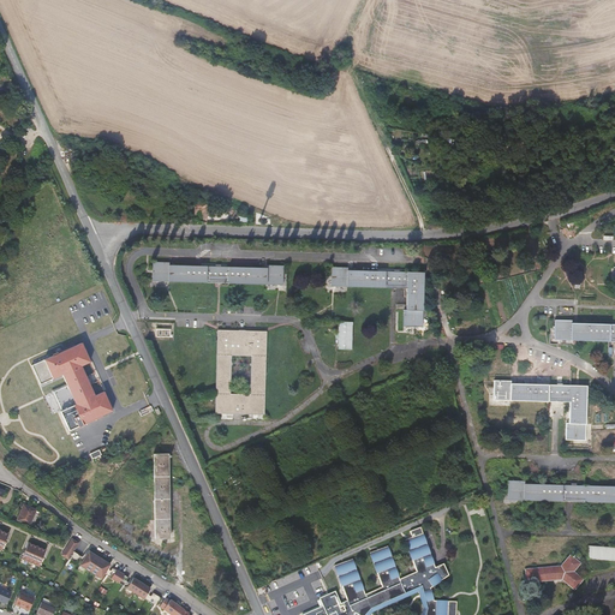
[(151,282),(284,286),(284,266),(267,266),(267,269),(169,267),(169,263),(153,263),(151,282)]
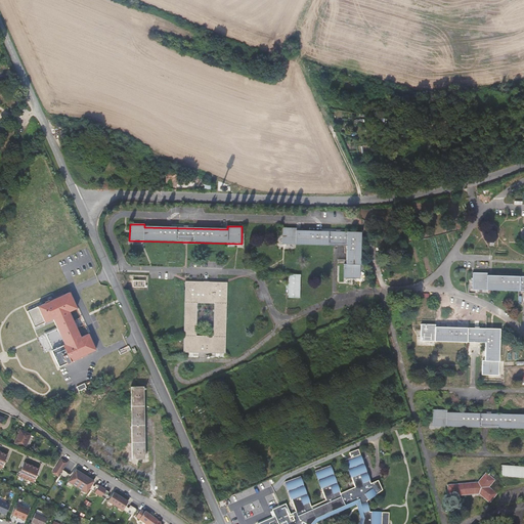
[(356,232),(344,232),(297,231),(297,228),(282,228),(282,245),(299,245),(311,246),(347,246),(347,264),(344,264),(344,278),(360,279),(361,232),(356,232)]
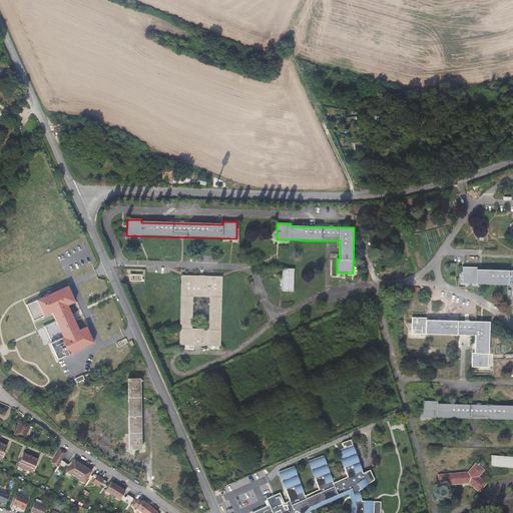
[(512,271),(478,271),(478,268),(464,268),(463,284),(512,285),(512,271)]
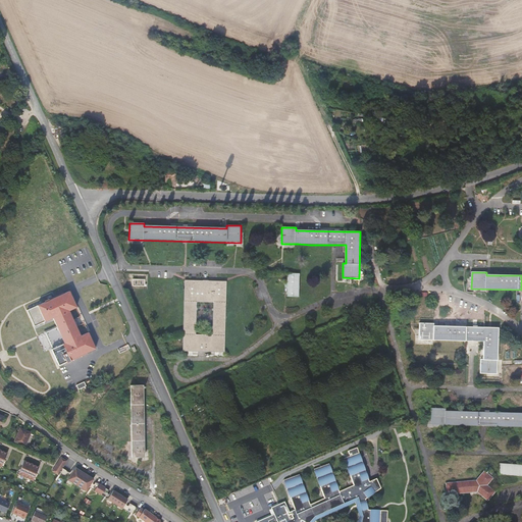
[(288,298),(299,298),(300,274),(288,274),(288,283),(284,284),(284,288),(288,288),(288,298)]
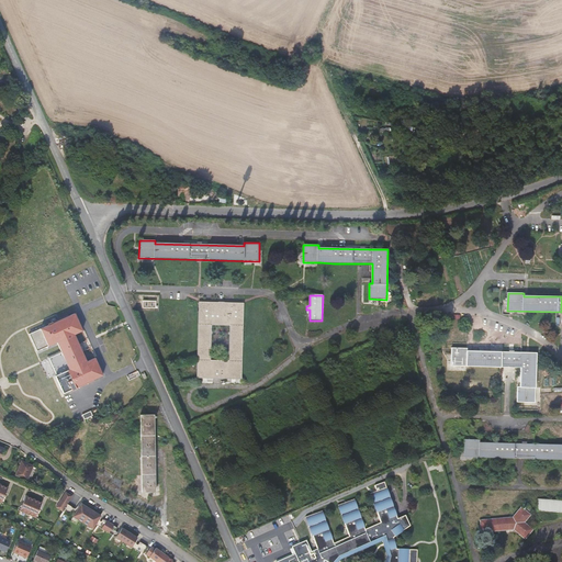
[(200,303),(198,379),(215,379),(215,378),(225,378),(224,379),(242,380),(244,304),(200,303)]
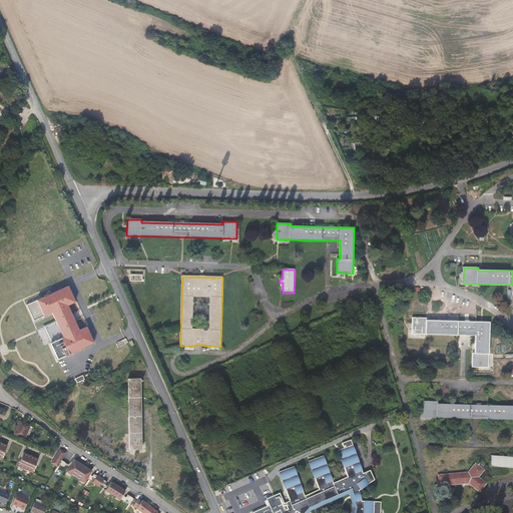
[(69,287),(28,305),(35,321),(53,313),(57,322),(45,327),(52,343),(51,343),(58,358),(65,355),(66,356),(86,347),(86,346),(94,342),(87,327),(80,330),(76,322),(83,318),(80,311),(73,314),(69,305),(76,302),(69,287)]
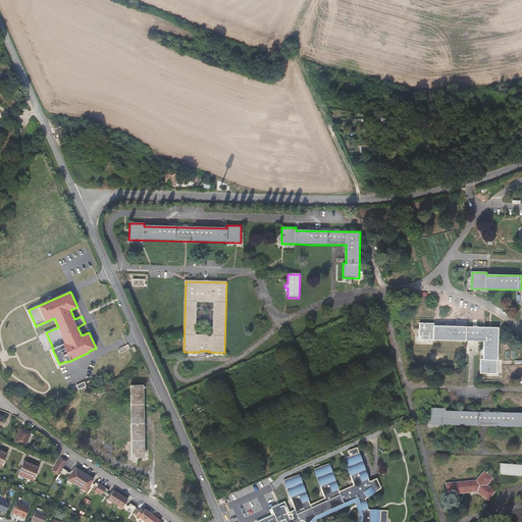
[(481,374),(498,375),(499,328),(434,326),(434,324),(420,324),(420,341),(484,343),(484,361),(481,361),(481,374)]
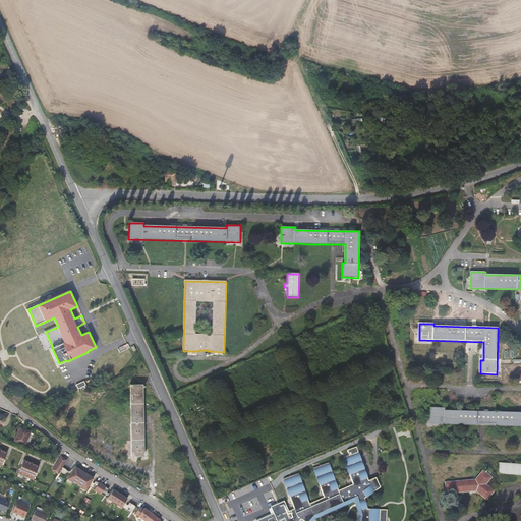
[(131,456),(145,456),(145,384),(131,384),(131,456)]
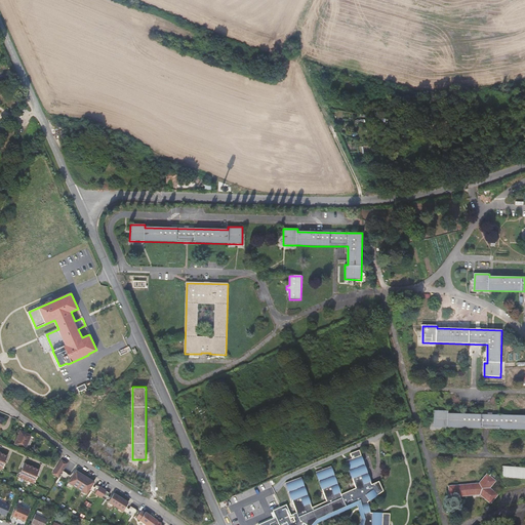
[(435,428),(524,430),(524,416),(449,414),(449,412),(435,411),(435,428)]
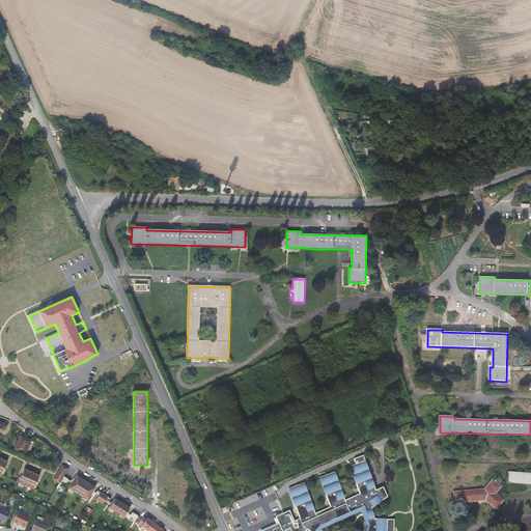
[(15,449),(26,453),(31,440),(21,436),(15,449)]
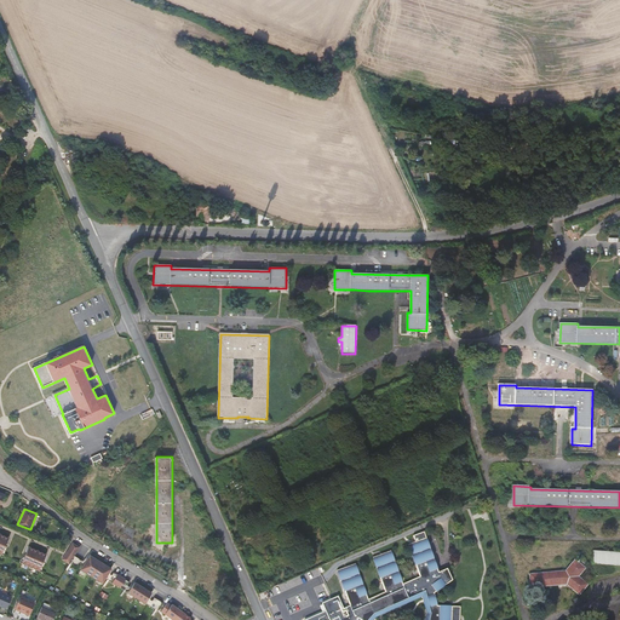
[(0,534),(0,554),(5,556),(12,539),(0,534)]
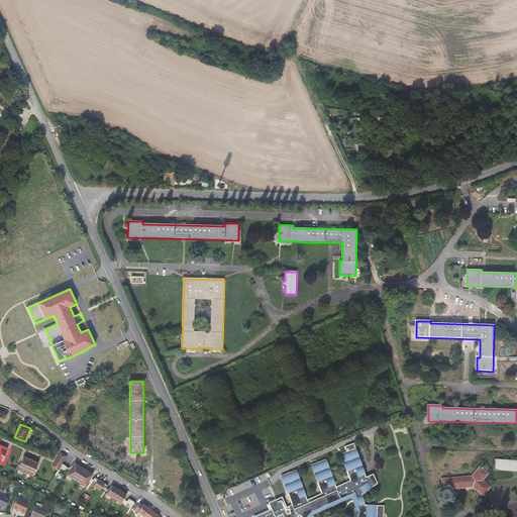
[(377,516),(378,505),(366,505),(364,495),(379,484),(374,474),(367,477),(365,470),(355,474),(348,451),(341,454),(350,481),(337,487),(327,459),(312,464),(322,494),(308,500),(297,470),(283,476),(292,505),(287,507),(282,498),(279,499),(270,503),(272,509),(250,516),(377,516)]
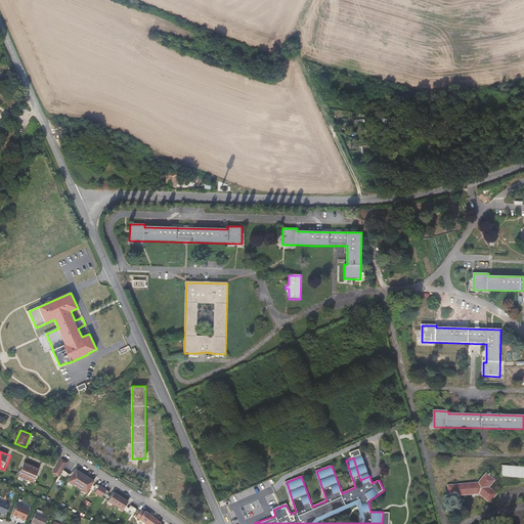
[(27,464),(22,477),(36,483),(42,470),(27,464)]
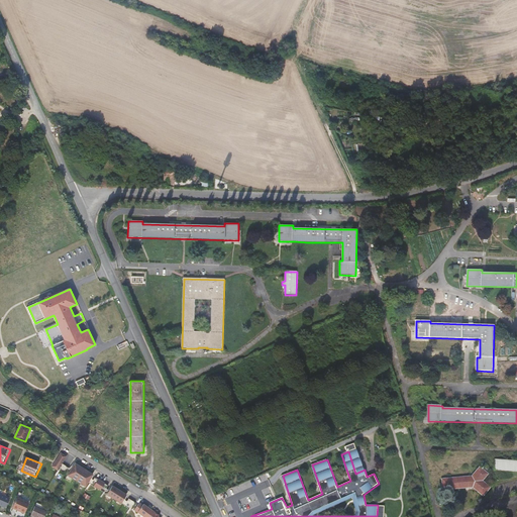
[(62,463),(56,459),(52,467),(58,470),(62,463)]
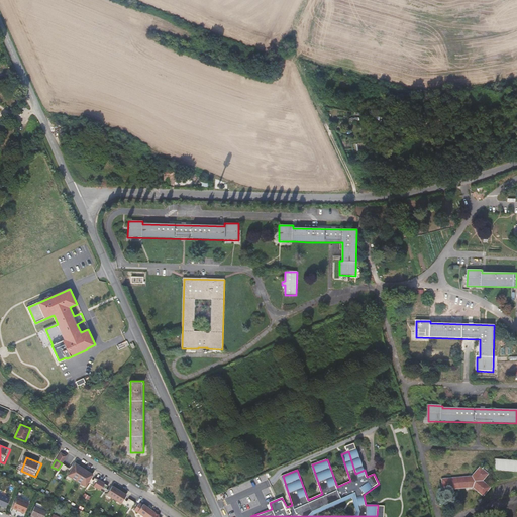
[(495,472),(516,473),(516,461),(496,460),(495,472)]
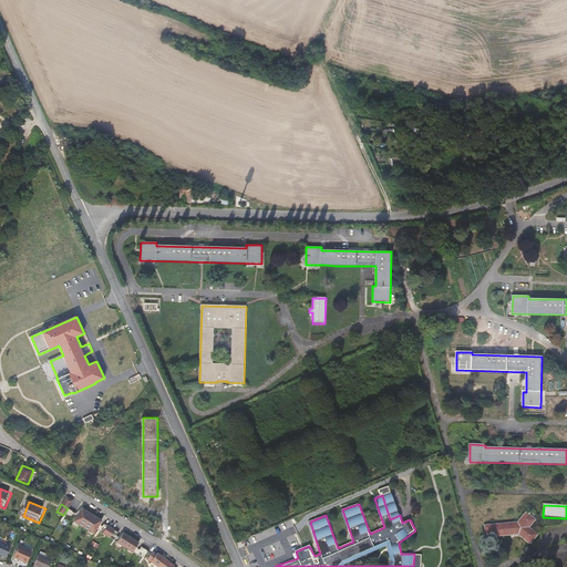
[(79,512),(74,519),(93,532),(96,528),(99,524),(102,519),(82,507),(79,512)]
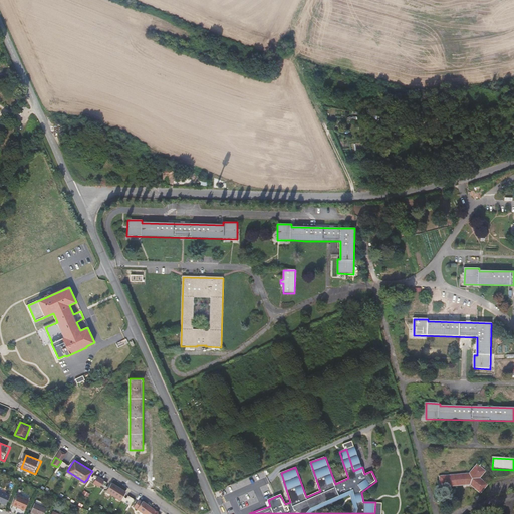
[(68,465),(61,461),(57,467),(66,473),(67,471),(71,464),(70,463),(68,465)]
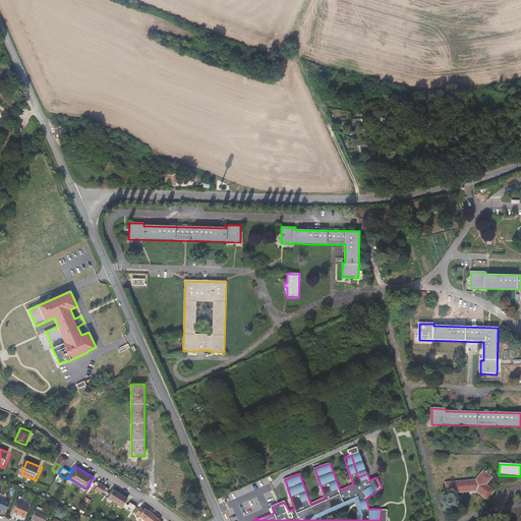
[(476,481),(446,484),(448,495),(477,493),(486,502),(495,494),(486,486),(493,479),(490,477),(494,474),(488,470),(485,473),(484,472),(476,481)]
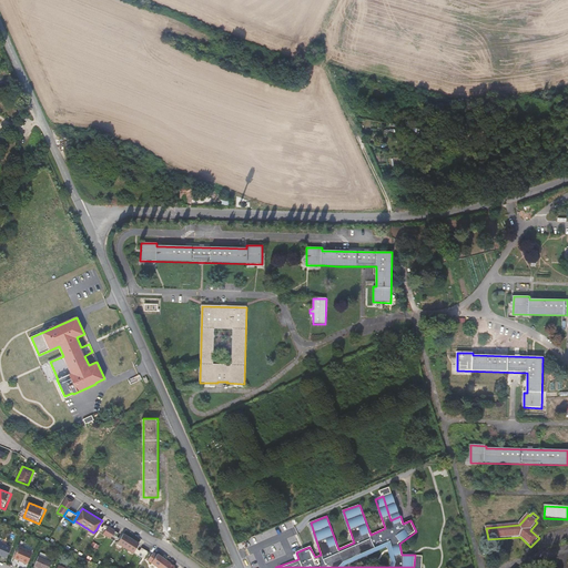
[(102,527),(99,525),(97,529),(103,534),(108,526),(104,524),(102,527)]
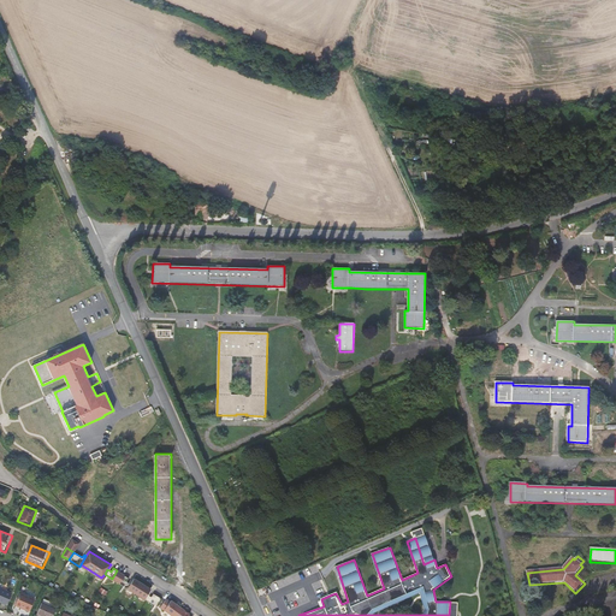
[(125,576),(117,570),(112,579),(120,584),(125,576)]
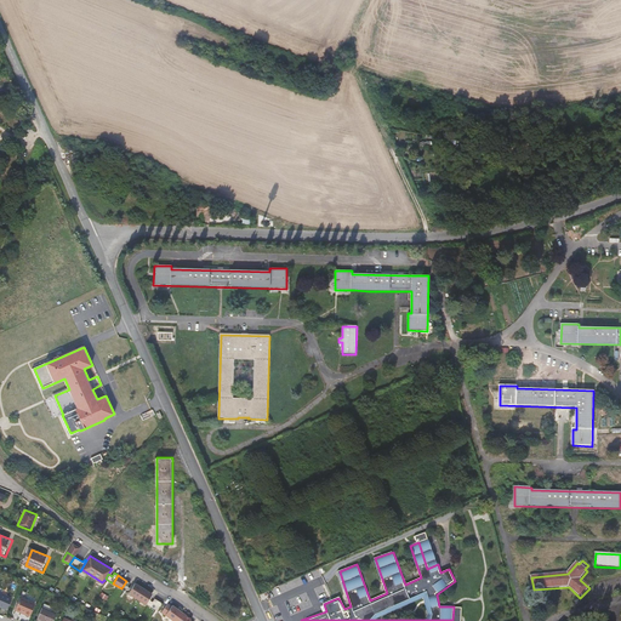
[(130,582),(126,581),(121,588),(129,593),(131,588),(127,586),(130,582)]
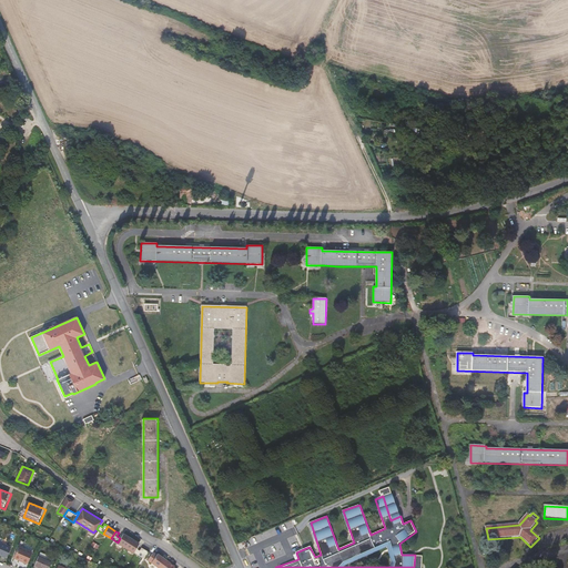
[(123,534),(120,538),(118,543),(133,553),(135,548),(139,544),(123,534)]
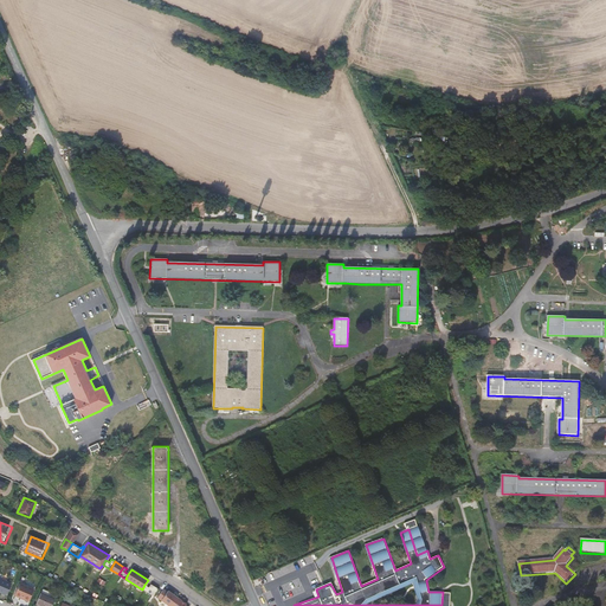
[(0,578),(0,592),(6,595),(12,584),(0,578)]
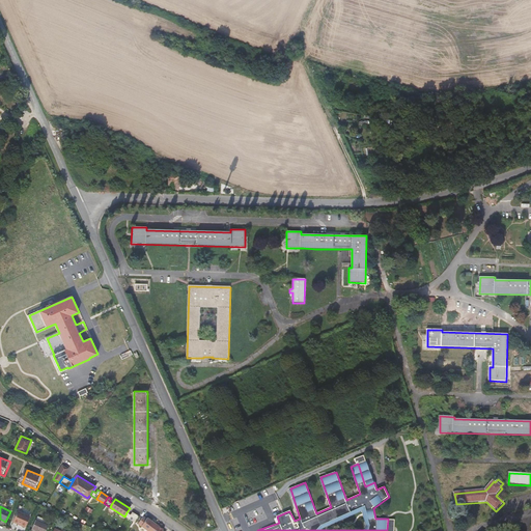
[(30,516),(17,510),(12,521),(21,524),(21,525),(25,527),(30,516)]
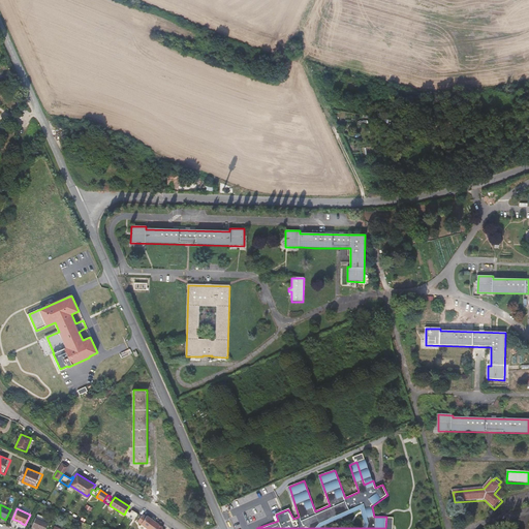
[(130,512),(127,517),(133,521),(138,514),(131,509),(130,512)]
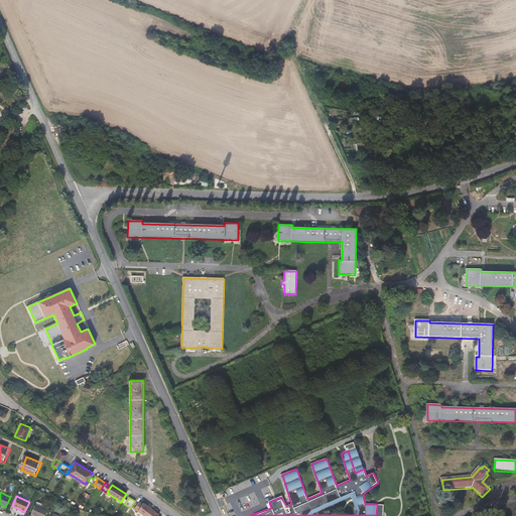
[(36,501),(30,514),(36,515),(43,515),(47,509),(44,508),(45,505),(36,501)]
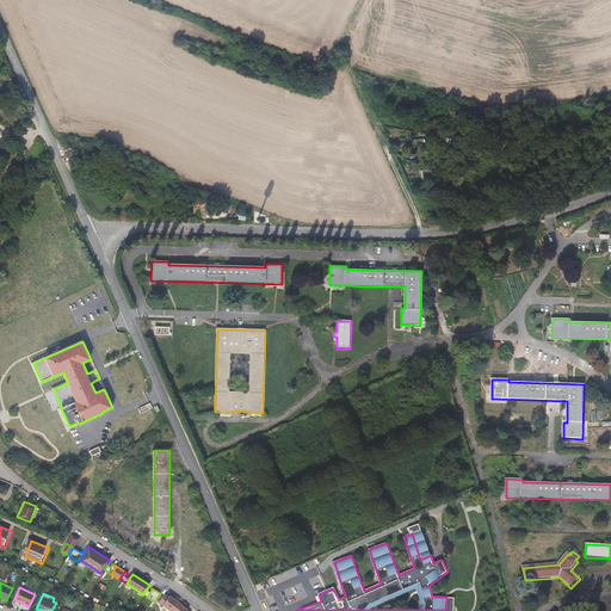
[(170,596),(168,597),(165,594),(159,603),(171,610),(172,610),(178,603),(170,596)]
